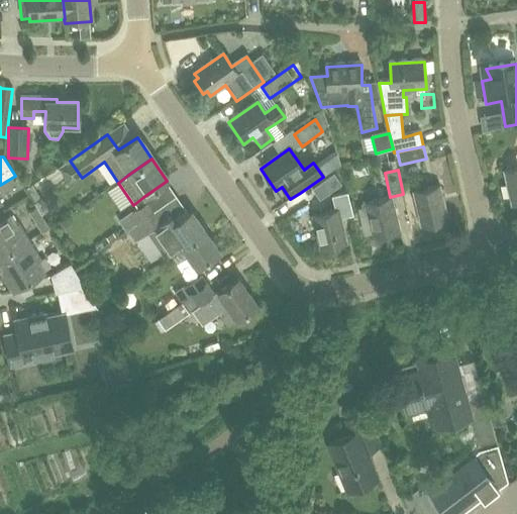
[(512,207),(516,205),(516,170),(504,174),(512,207)]
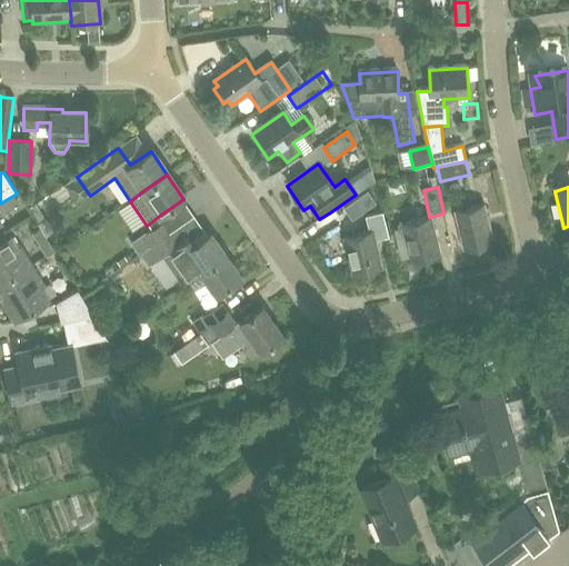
[(61,211),(81,200),(73,188),(53,200),(61,211)]
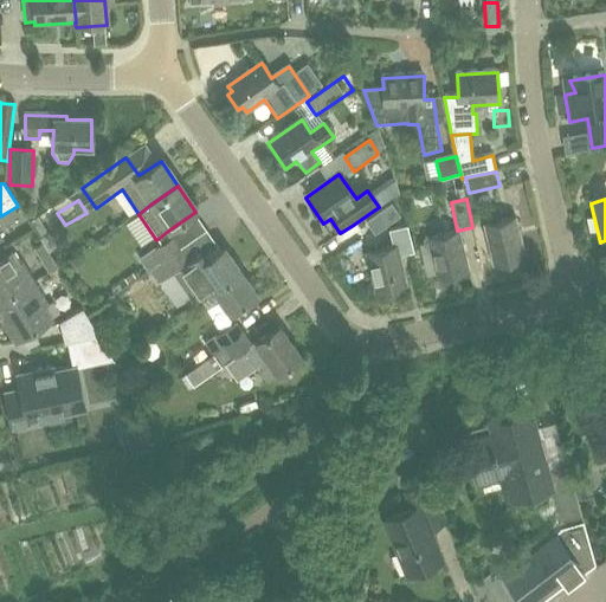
[(374,235),(400,219),(389,204),(371,215),(373,219),(366,224),(374,235)]
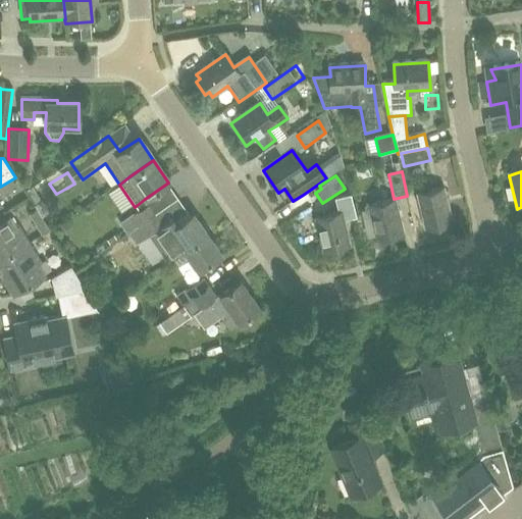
[(425,229),(452,223),(445,190),(418,195),(425,229)]
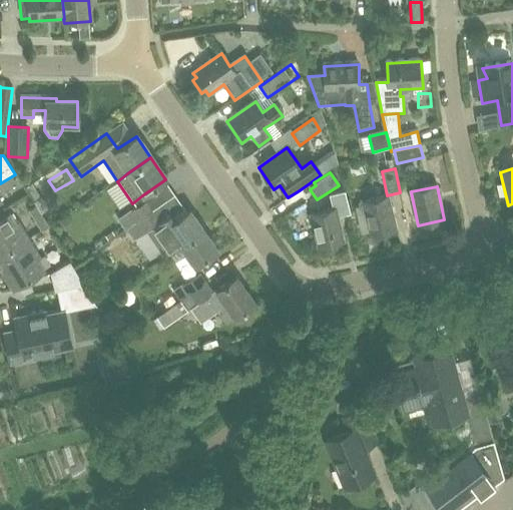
[(338,217),(350,215),(345,192),(329,196),(333,210),(310,215),(317,249),(344,243),(338,217)]
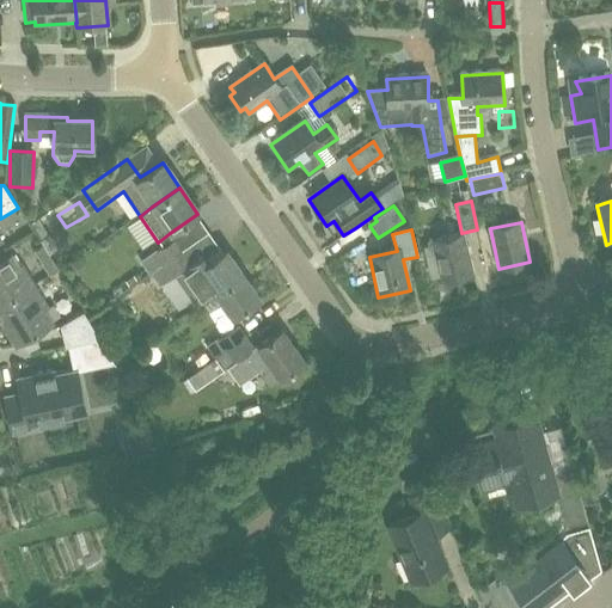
[(441,283),(472,276),(464,235),(446,240),(445,234),(440,233),(434,235),(435,243),(432,243),(441,283)]
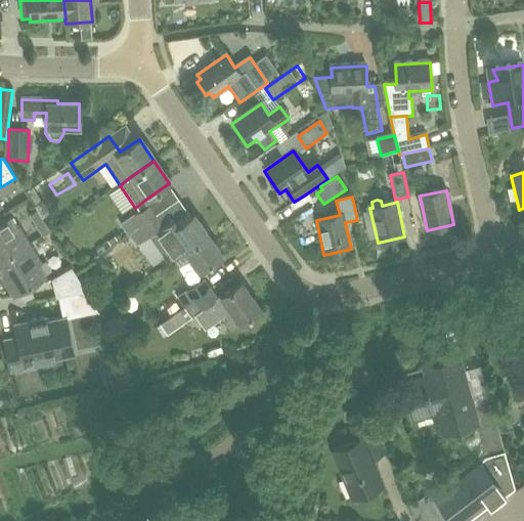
[(120,226),(127,236),(140,227),(157,215),(149,205),(120,226)]
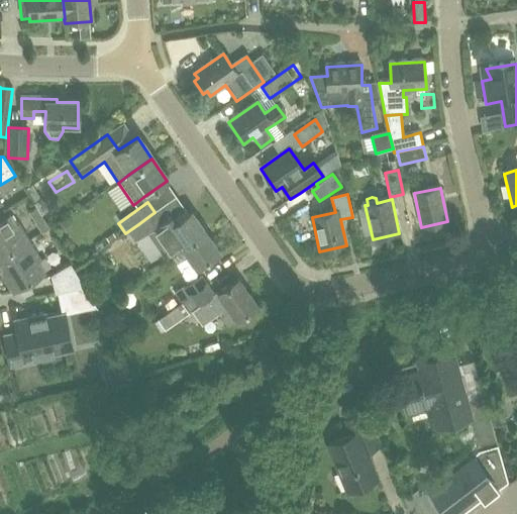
[(41,234),(48,230),(36,209),(28,214),(41,234)]
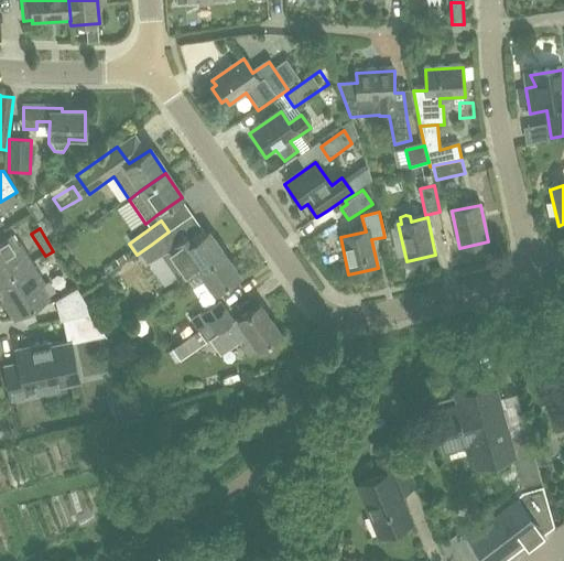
[(180,284),(186,280),(223,255),(207,233),(190,245),(186,239),(179,245),(169,232),(151,245),(180,284)]
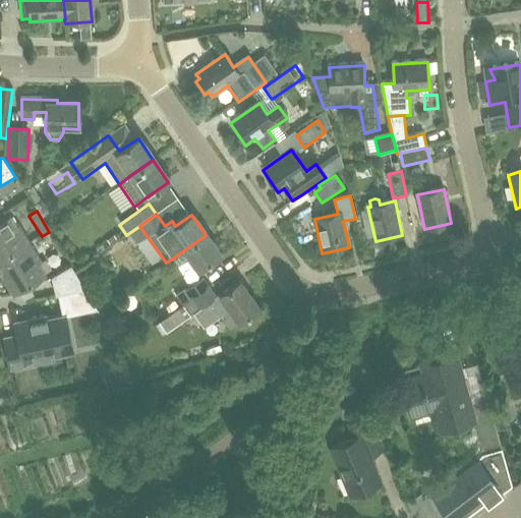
[(0,262),(27,246),(17,229),(14,231),(9,222),(0,226),(0,262)]
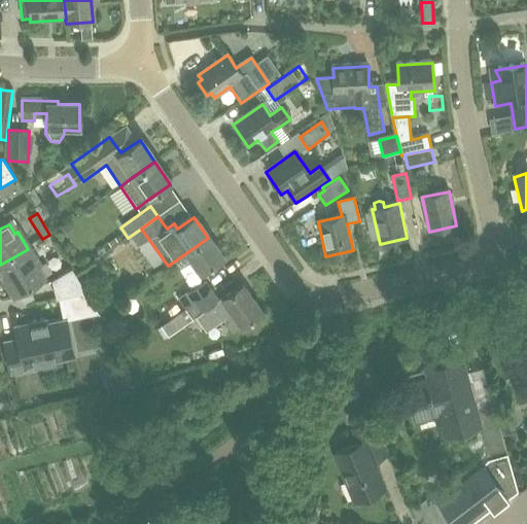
[(201,274),(223,258),(208,238),(174,262),(181,270),(192,262),(201,274)]
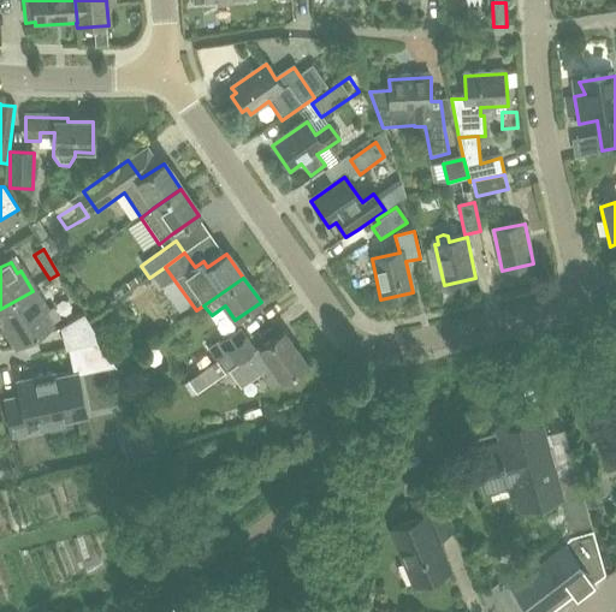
[(15,352),(51,331),(42,316),(46,314),(33,291),(0,309),(0,320),(6,331),(4,333),(15,352)]
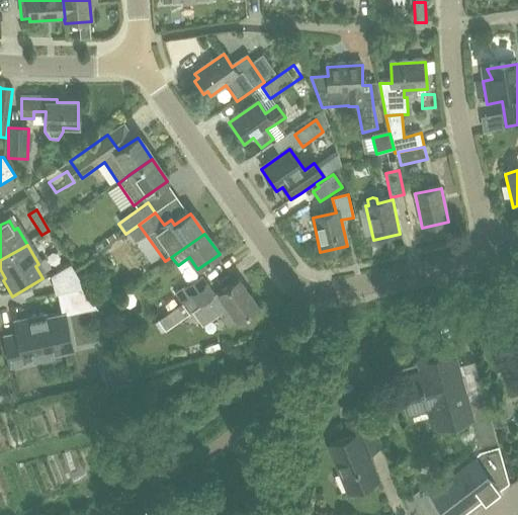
[(70,268),(51,280),(55,299),(58,298),(85,292),(70,268)]
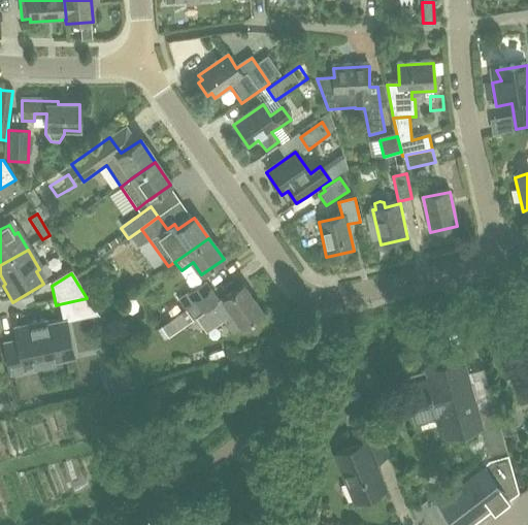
[(161,328),(161,329),(162,328),(189,309),(212,293),(205,282),(160,314),(167,324),(161,328)]
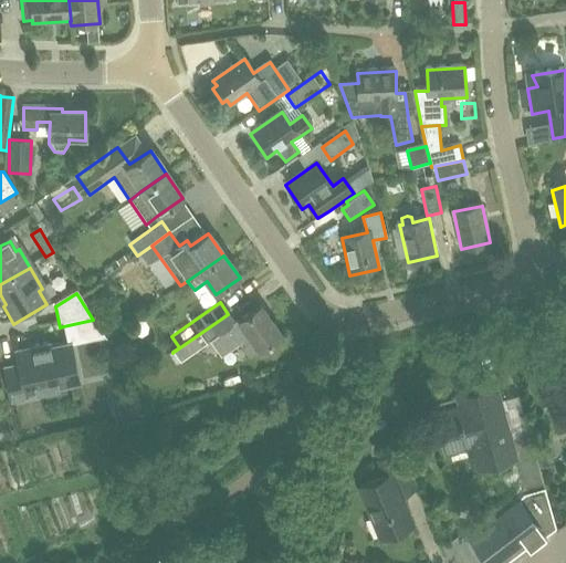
[(228,314),(202,332),(209,342),(220,357),(238,345),(248,360),(280,337),(260,308),(236,324),(228,314)]
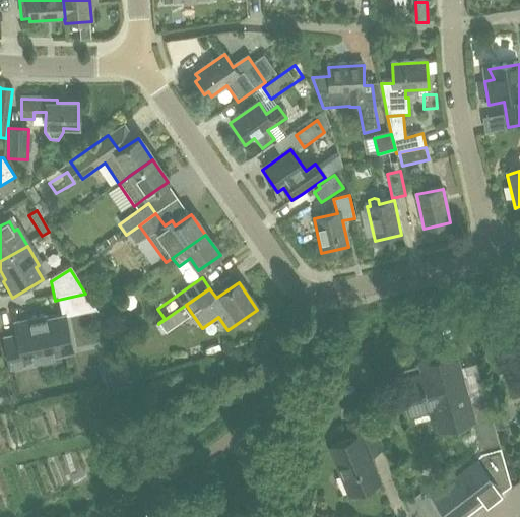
[(66,318),(99,311),(85,294),(58,300),(62,316),(65,315),(66,318)]
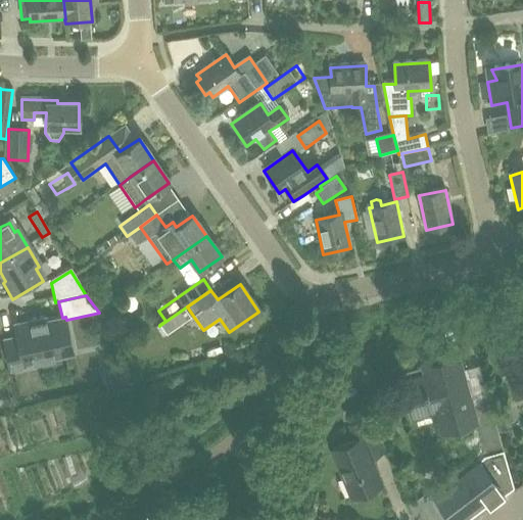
[(193,316),(187,306),(160,325),(167,334),(193,316)]
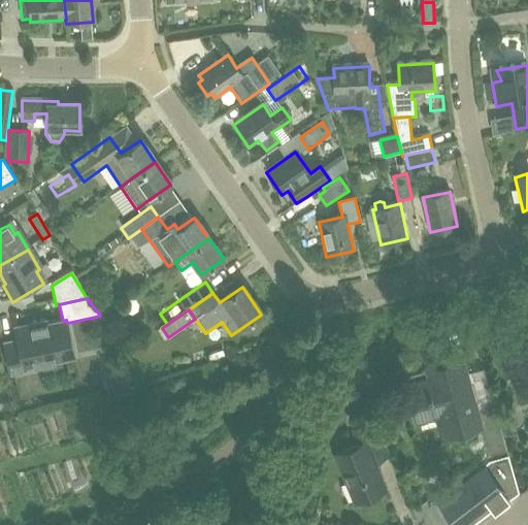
[(19,341),(4,345),(11,375),(27,372),(26,369),(75,357),(67,323),(66,320),(63,321),(47,325),(46,322),(30,326),(31,329),(15,332),(19,341)]
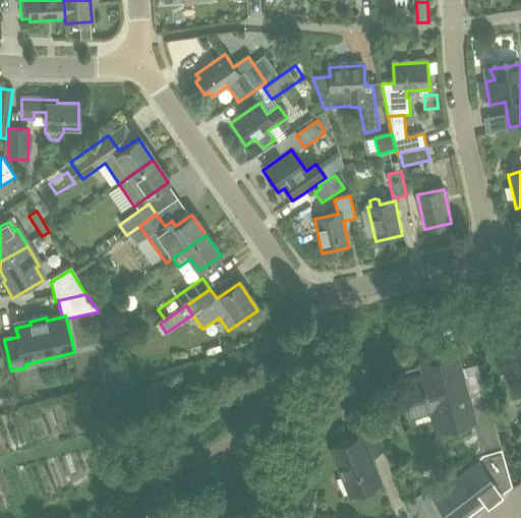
[(425,378),(402,384),(411,415),(433,409),(441,432),(472,422),(480,453),(497,449),(501,448),(486,398),(466,403),(454,360),(423,369),(425,378)]
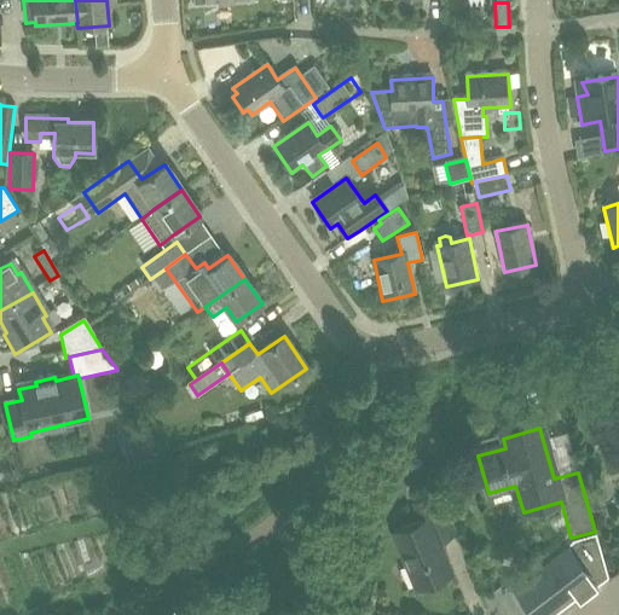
[(438,543),(453,535),(437,495),(415,505),(422,523),(393,535),(416,590),(451,574),(438,543)]
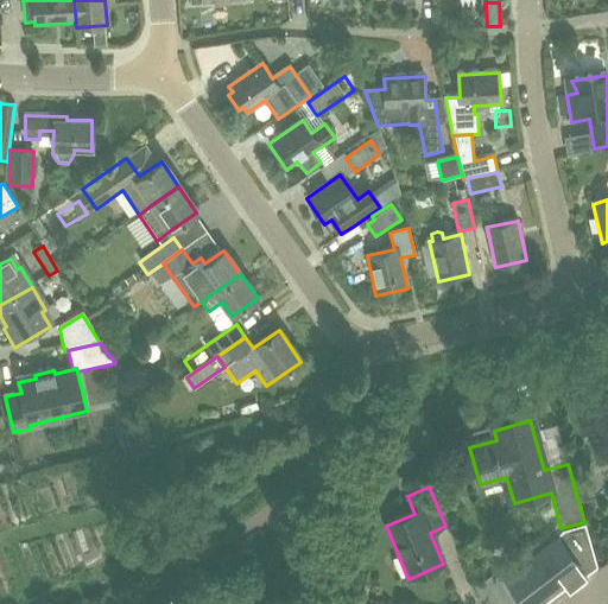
[(561,533),(502,578),(504,579),(504,580),(506,579),(517,593),(514,595),(520,603),(524,603),(534,603),(563,583),(568,589),(576,583),(574,579),(594,564),(595,563),(594,559),(584,522),(580,523),(559,529),(561,532),(561,533)]
